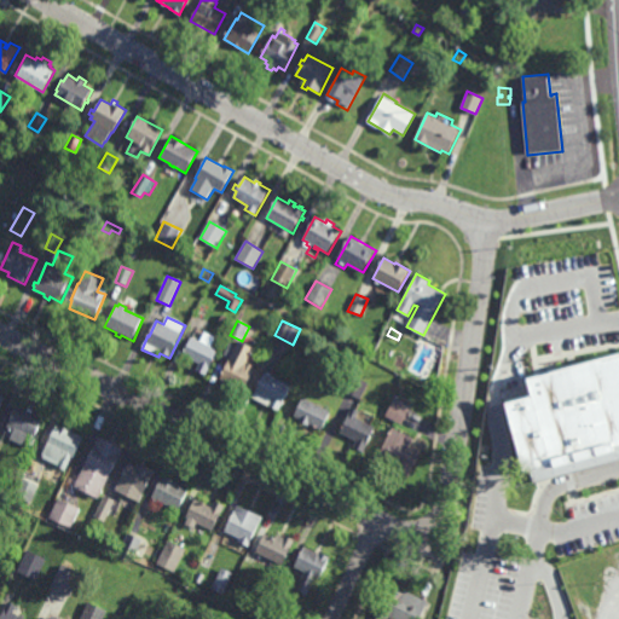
[(206,376),(186,366),(190,359),(181,356),(190,336),(218,350),(206,376)]
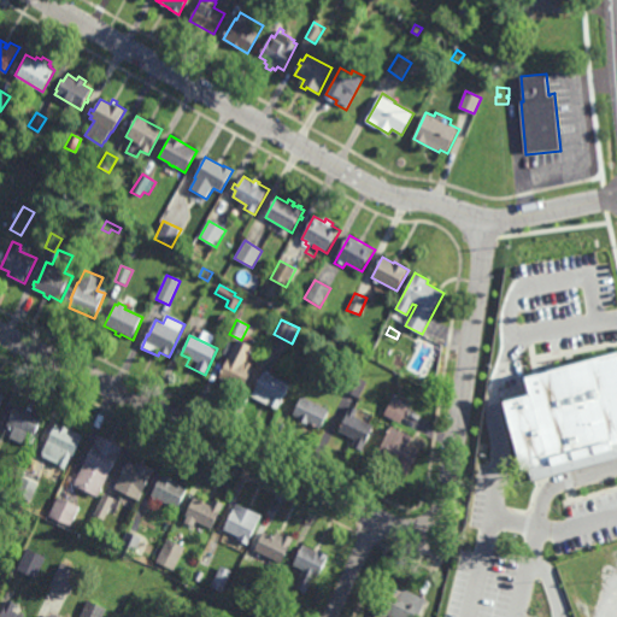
[(254,347),(247,363),(254,365),(244,389),(236,387),(233,394),(222,388),(225,381),(218,378),(228,357),(222,354),(228,341),(235,345),(236,340),(254,347)]
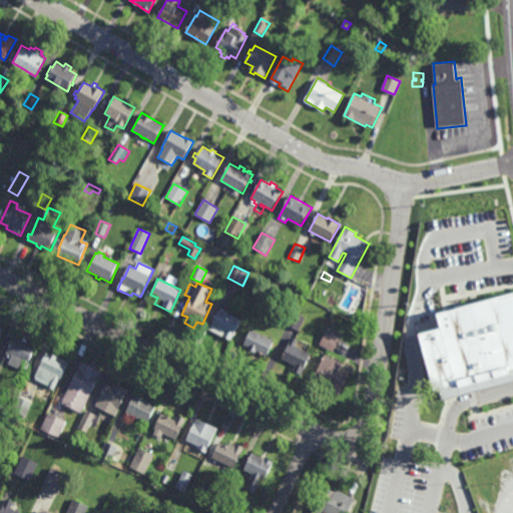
[(230,342),(208,330),(220,304),(230,309),(228,314),(241,320),(230,342)]
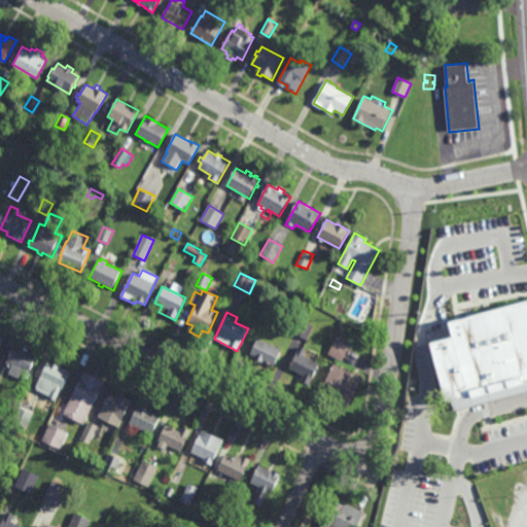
[(461,322),(526,315),(526,387),(488,390),(467,392),(461,322)]
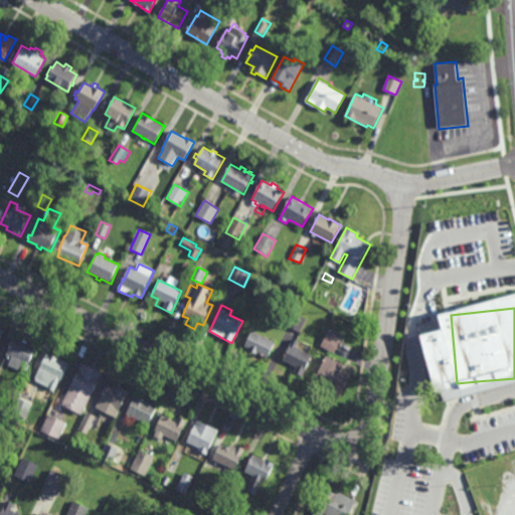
[(299,333),(286,326),(294,311),(307,319),(299,333)]
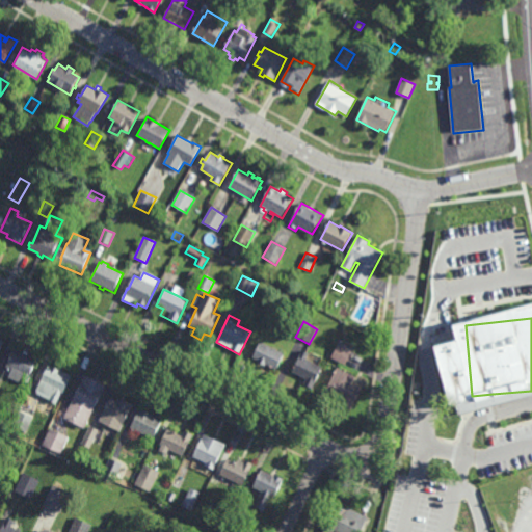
[(346,366),(330,357),(339,340),(354,348),(346,366)]
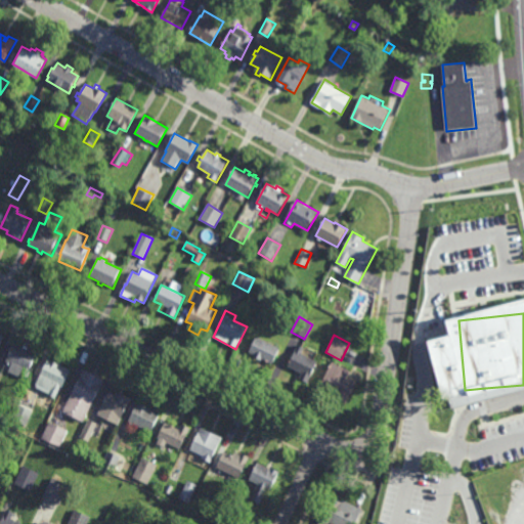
[(272,364),(262,359),(262,361),(253,357),(254,355),(249,353),(256,337),(280,348),(272,364)]
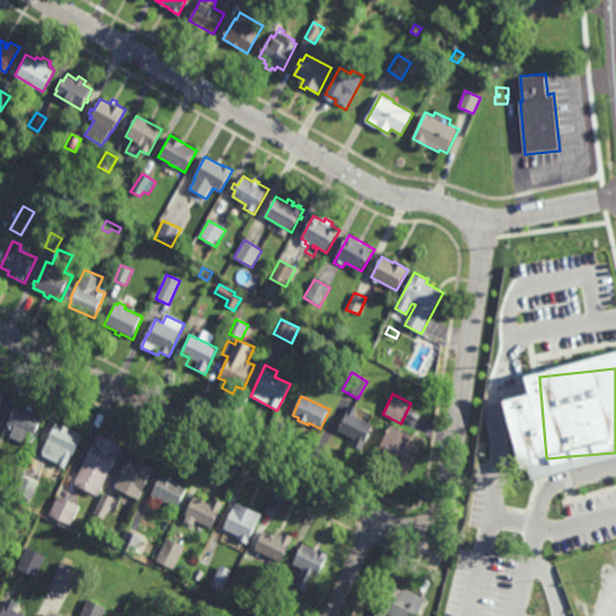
[(27,408),(28,406),(34,408),(33,410),(45,415),(35,437),(6,425),(16,403),(27,408)]
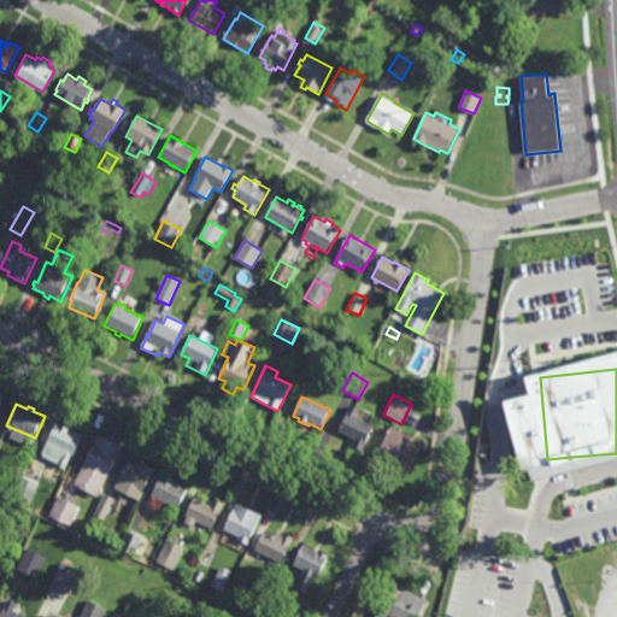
[(354,417),(362,421),(363,417),(368,419),(366,422),(375,427),(360,453),(351,448),(354,442),(348,439),(350,436),(339,430),(347,413),(351,415),(352,412),(356,415),(354,417)]
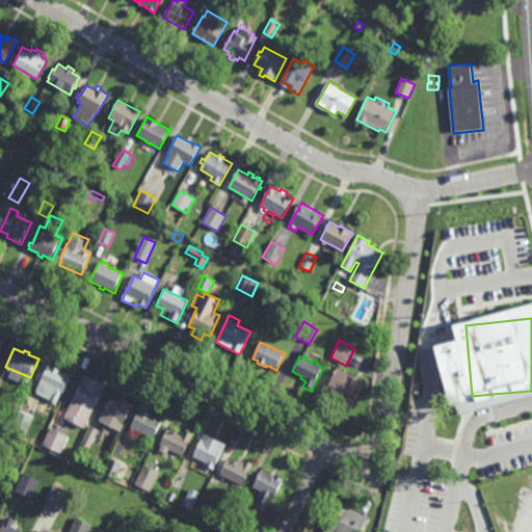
[(58,369),(59,369),(62,370),(61,371),(72,376),(62,395),(61,394),(56,404),(34,394),(49,365),(58,369)]
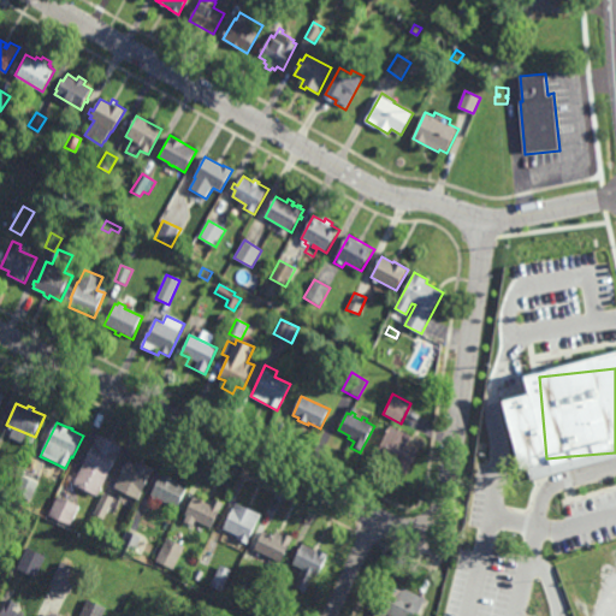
[(413,449),(414,445),(420,449),(408,474),(395,467),(396,463),(377,454),(390,426),(413,437),(408,446),(413,449)]
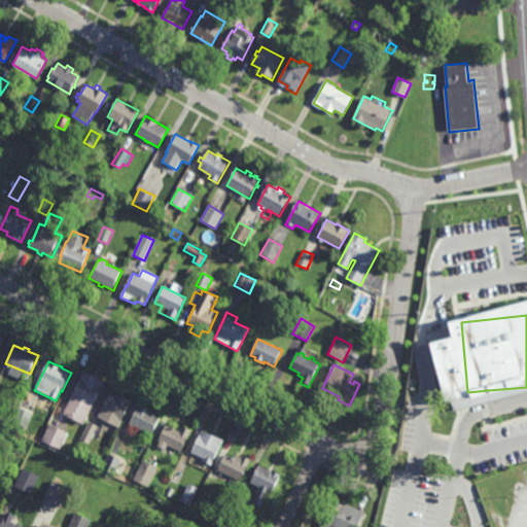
[(105,383),(81,425),(62,415),(85,372),(105,383)]
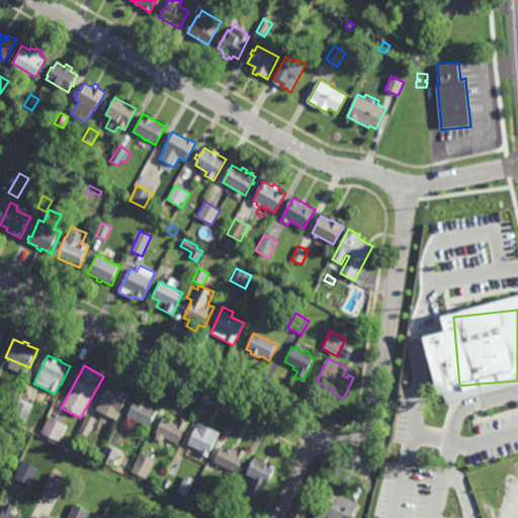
[(114,393),(116,389),(130,395),(126,401),(125,400),(116,418),(97,408),(106,389),(114,393)]
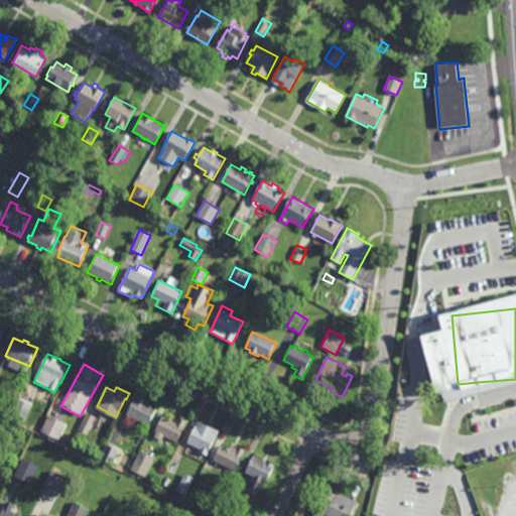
[(25,419),(12,412),(19,397),(32,403),(25,419)]
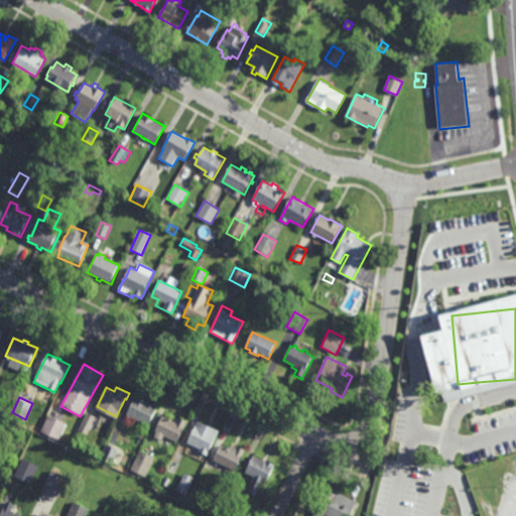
[(157,405),(148,424),(131,416),(130,417),(126,415),(127,413),(126,412),(132,400),(133,401),(135,397),(144,401),(145,399),(157,405)]
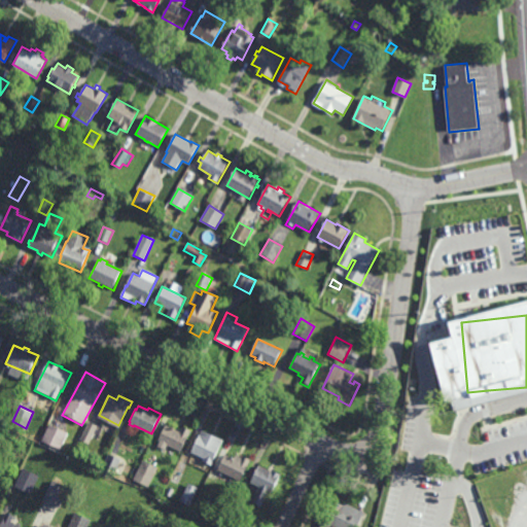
[(5,427),(0,424),(3,419),(8,422),(5,427)]
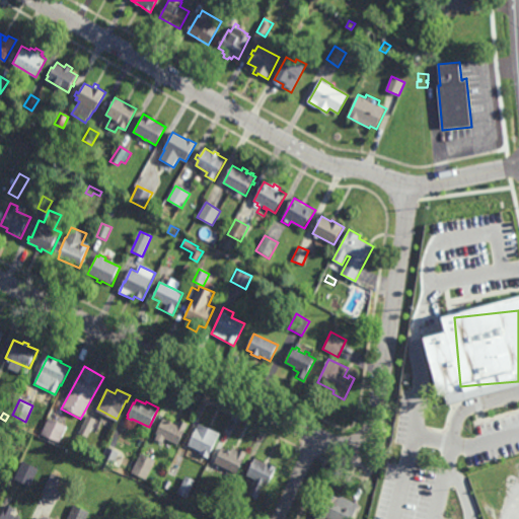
[(87,436),(78,432),(88,414),(96,418),(87,436)]
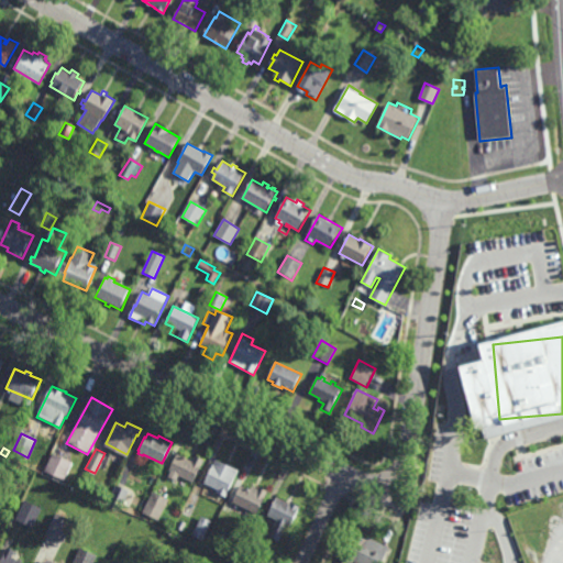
[(184,454),(185,453),(187,454),(186,456),(192,460),(196,453),(205,457),(192,481),(179,474),(176,479),(168,475),(170,471),(168,470),(177,451),(184,454)]
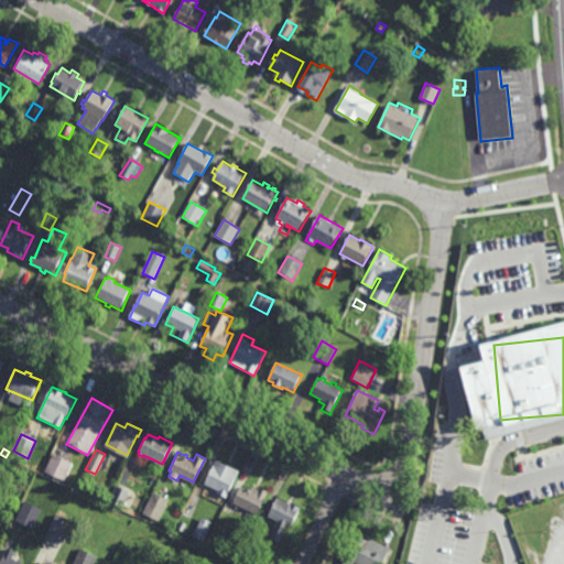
[(65,480),(44,472),(52,453),(74,463),(65,480)]
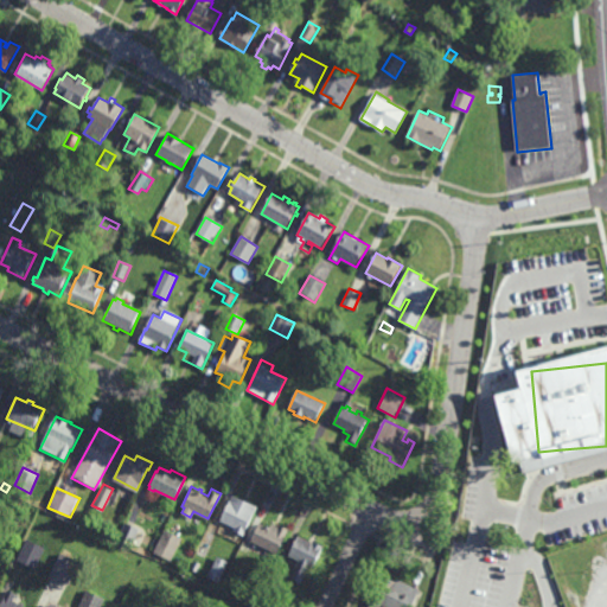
[(243,534),(234,529),(234,526),(219,519),(230,498),(255,510),(243,534)]
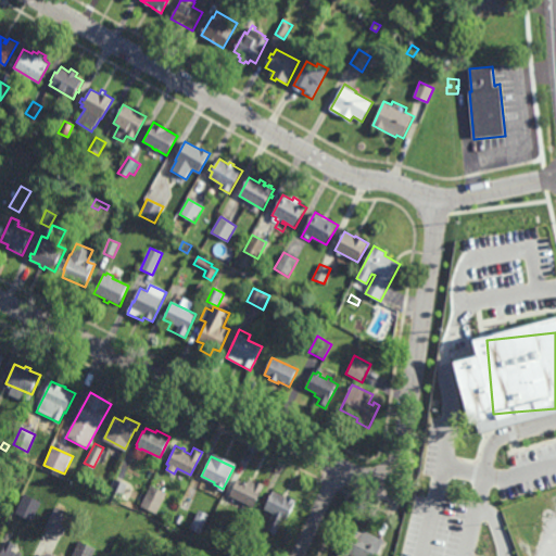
[(61,489),(53,484),(57,477),(65,481),(61,489)]
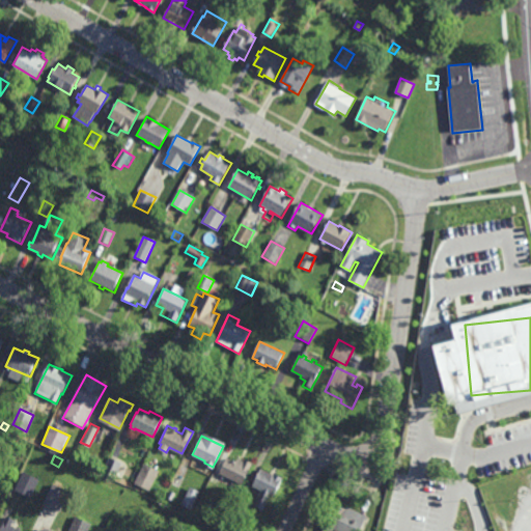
[(233,458),(234,457),(238,458),(236,460),(242,463),(245,457),(253,462),(242,484),(219,473),(227,456),(233,458)]
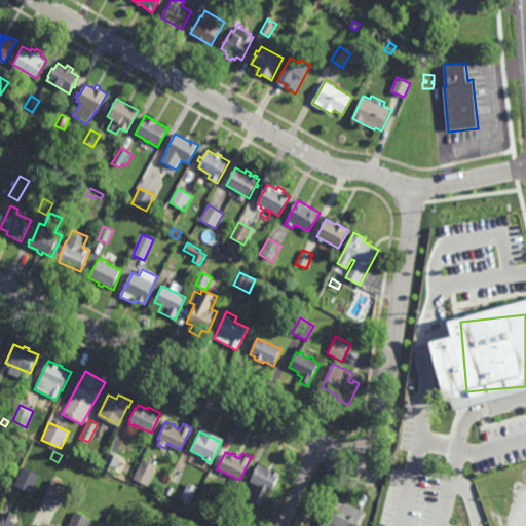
[(115,471),(103,464),(107,456),(114,459),(115,455),(121,458),(115,471)]
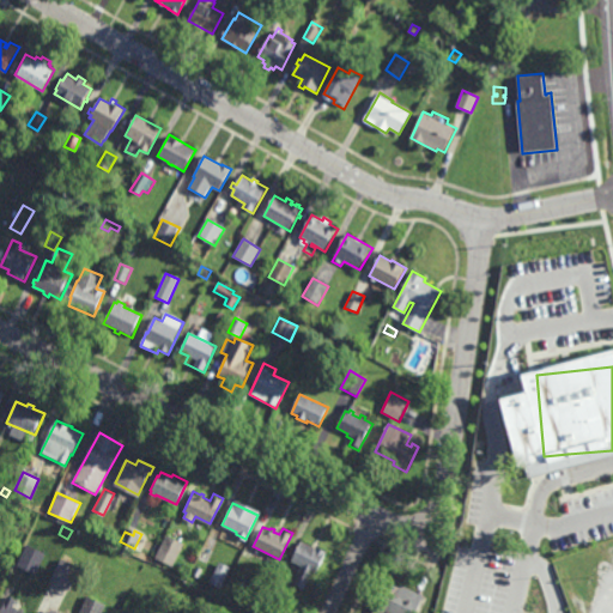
[(173,565),(156,556),(167,533),(184,542),(173,565)]
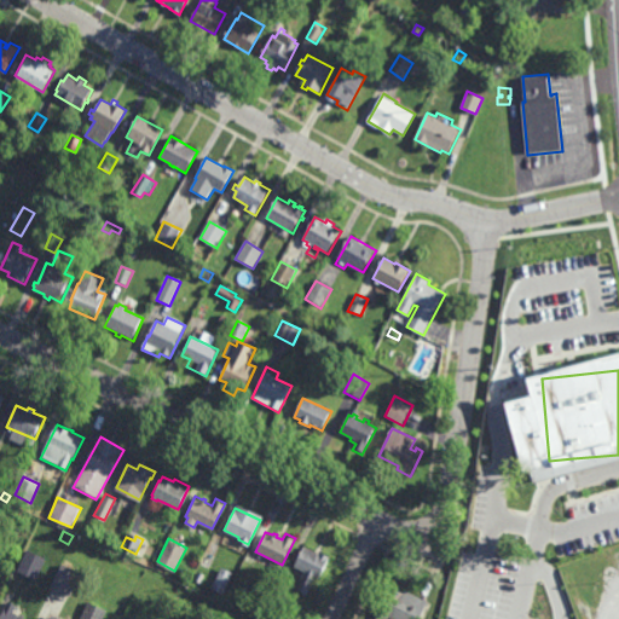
[(320,551),(330,555),(320,579),(314,577),(307,594),(298,589),(305,571),(294,566),(304,544),(320,551)]
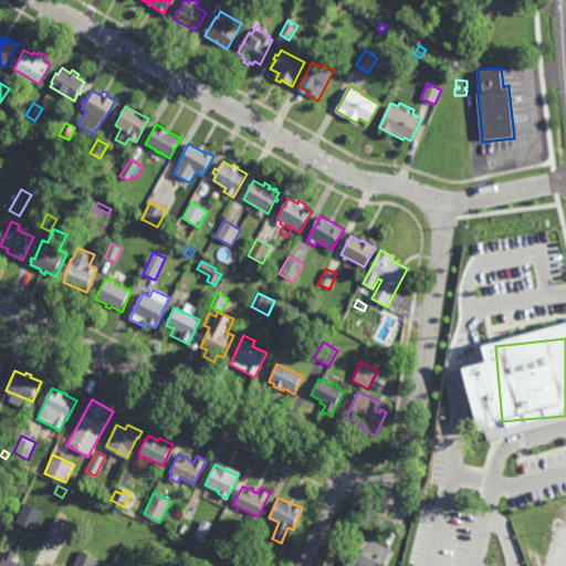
[(33,530),(16,522),(24,501),(42,509),(33,530)]
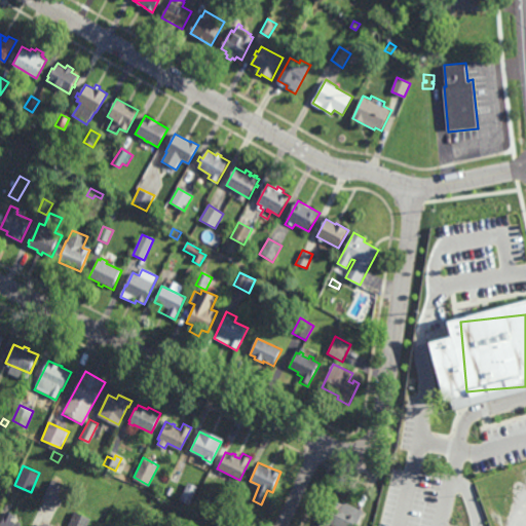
[(178,483),(170,479),(176,466),(184,471),(178,483)]
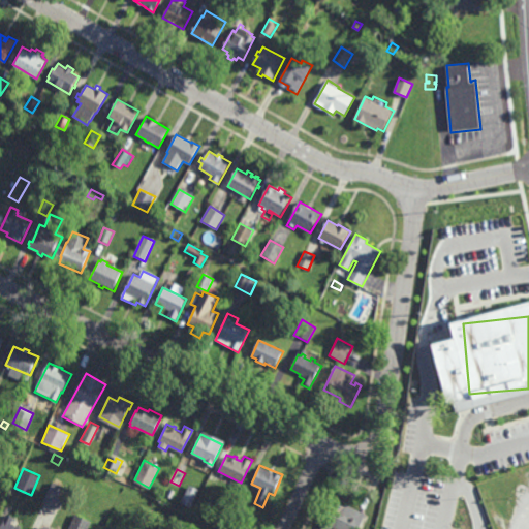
[(60,508),(43,501),(55,477),(63,481),(61,485),(69,489),(60,508)]
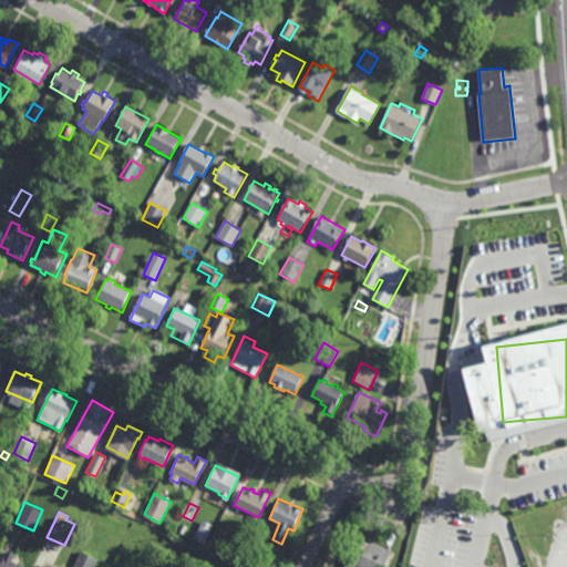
[(263,555),(247,548),(254,535),(269,542),(263,555)]
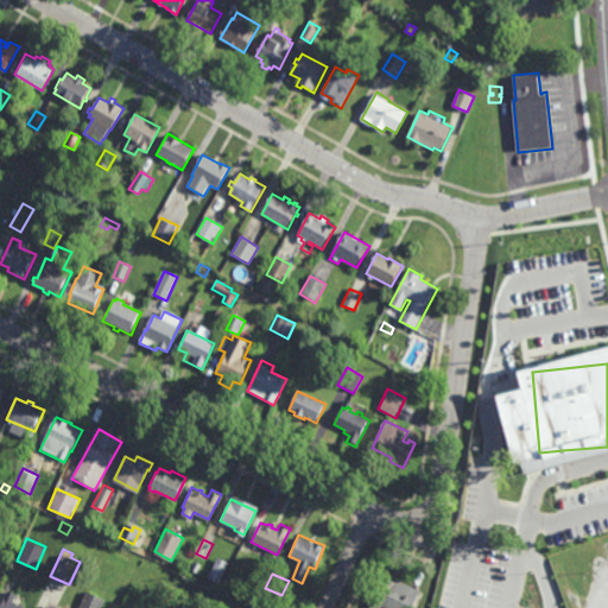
[(396,581),(398,577),(420,589),(420,590),(423,591),(415,607),(412,607),(411,607),(392,607),(373,599),(385,576),(396,581)]
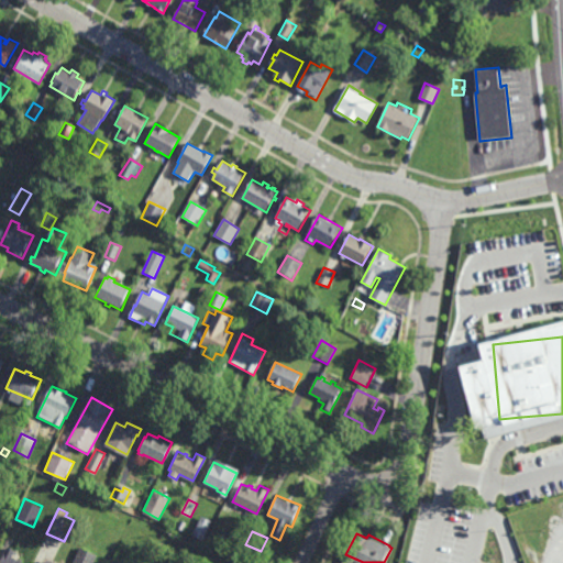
[(92,562),(76,562),(73,561),(80,545),(97,554),(92,562)]
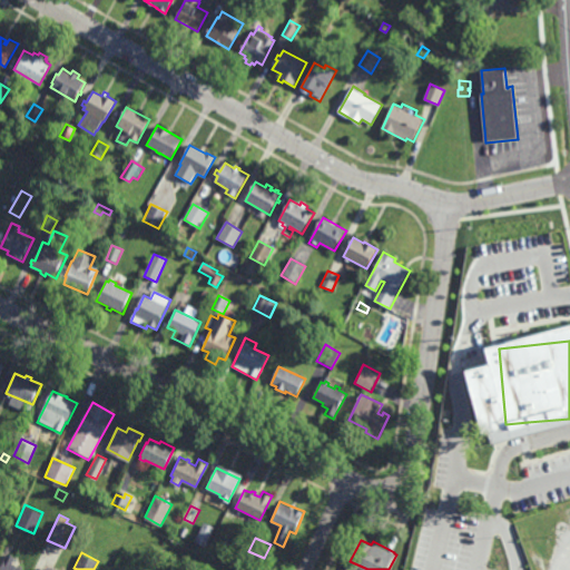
[(9,561),(11,562),(12,561),(16,562),(15,563),(27,569),(0,569),(0,568),(5,559),(7,560),(7,559),(10,560),(9,561)]
